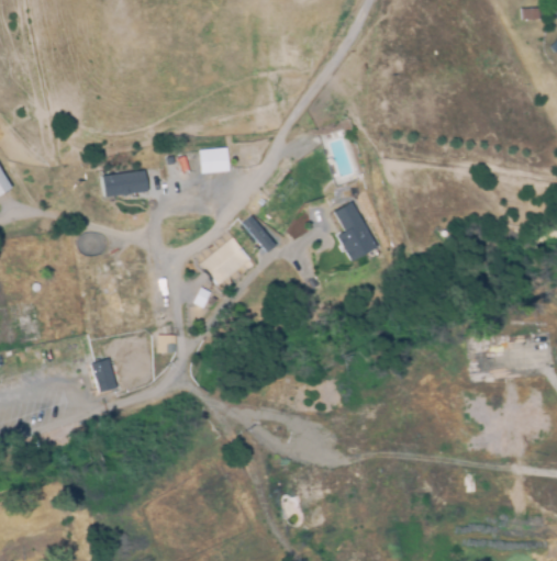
[(523,6),(543,4),(544,18),(523,19),(523,6)]
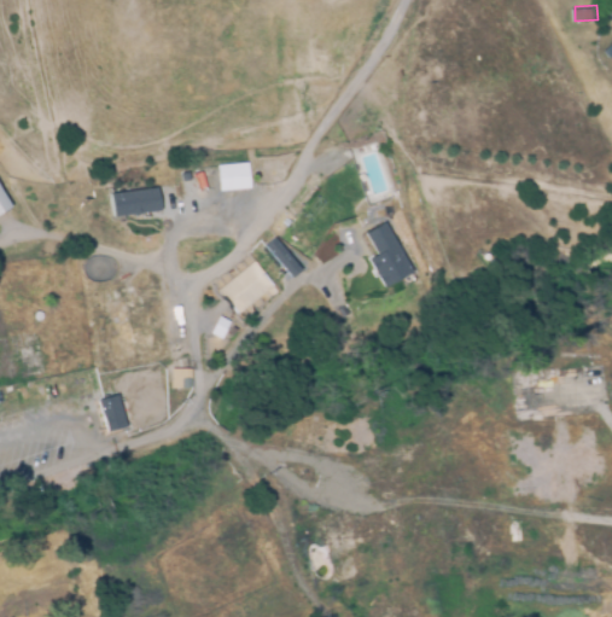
[(223,190),(255,187),(252,161),(221,164),(223,190)]
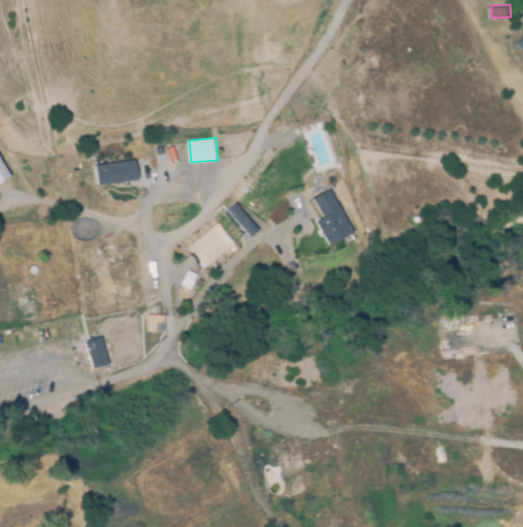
[(0,154),(12,175),(0,183),(0,154)]
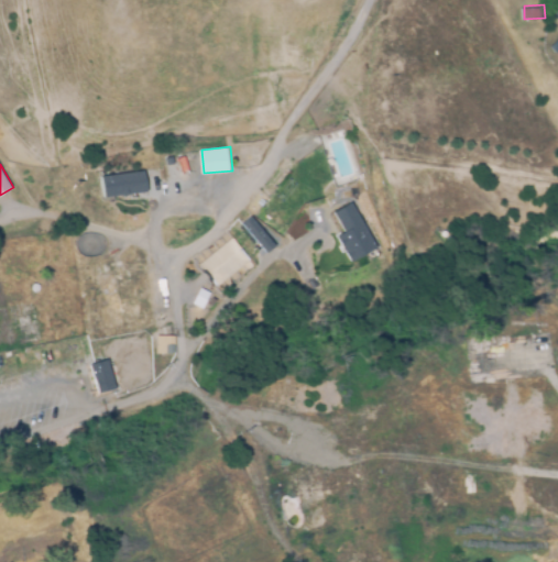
[(150,193),(148,171),(104,174),(106,196),(150,193)]
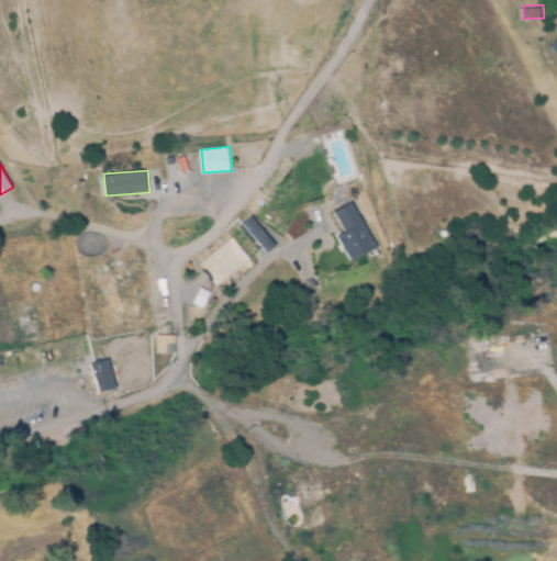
[(335,211),(345,231),(337,235),(352,261),(378,247),(354,201),(335,211)]
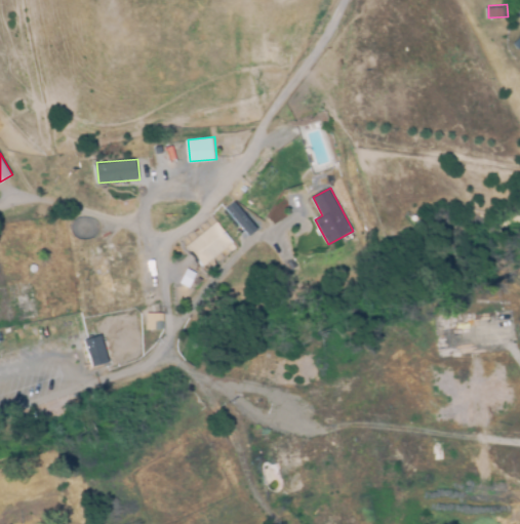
[(249,235),(261,227),(240,199),(229,207),(249,235)]
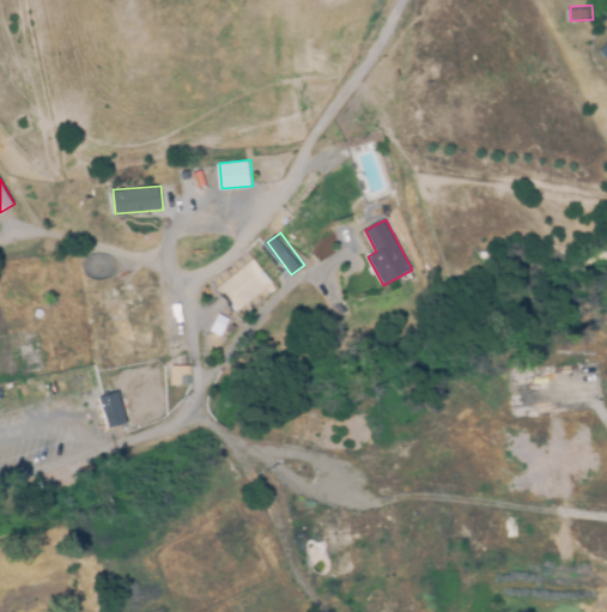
[(217,284),(255,255),(273,280),(235,309),(217,284)]
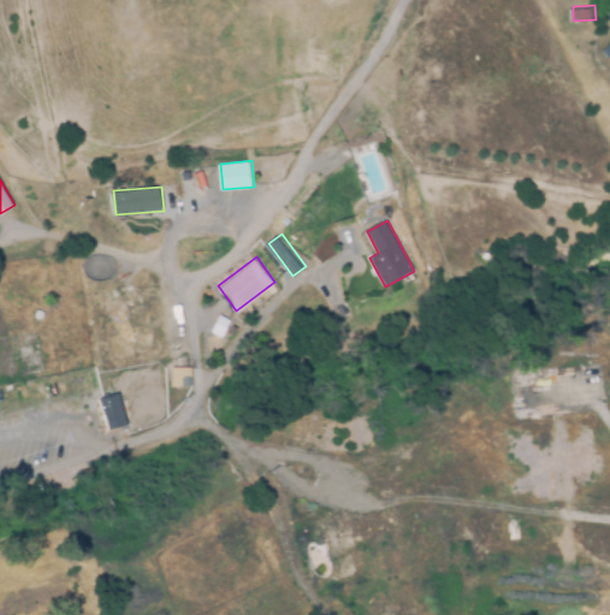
[(183,377),(194,377),(194,366),(175,366),(175,385),(182,385),(183,377)]
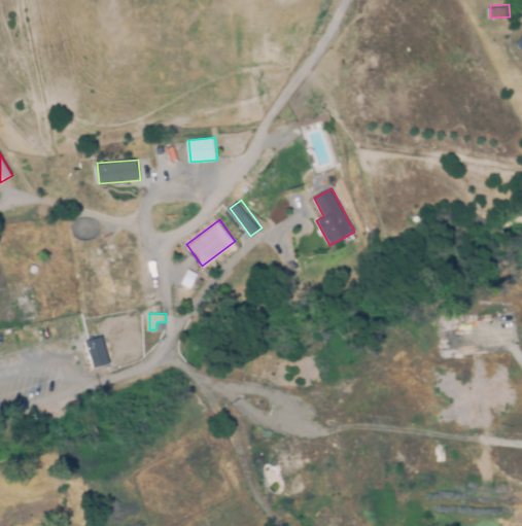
[(85,341),(95,367),(110,362),(102,335),(85,341)]
